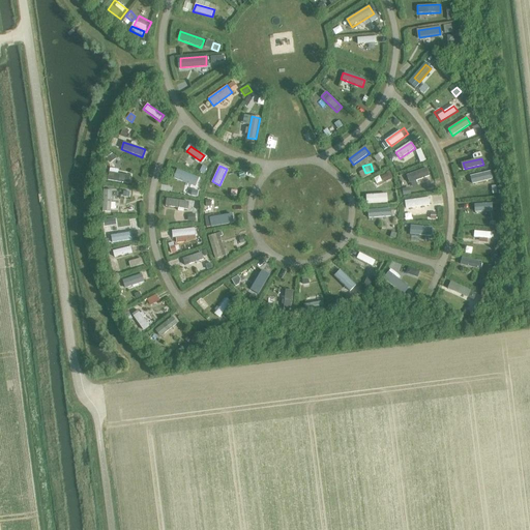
[(427,168),(407,175),(410,183),(430,176),(427,168)]
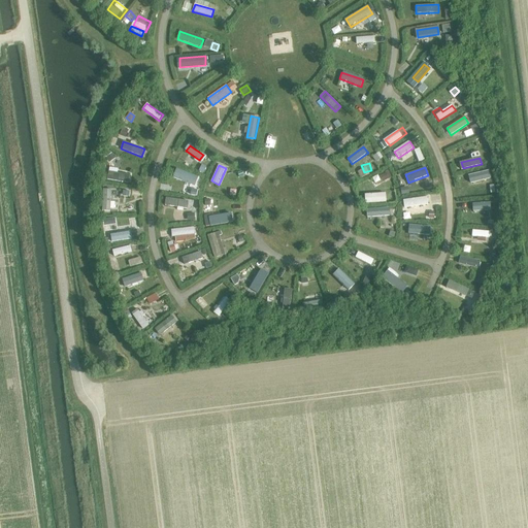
[(198,177),(176,169),(172,178),(194,187),(198,177)]
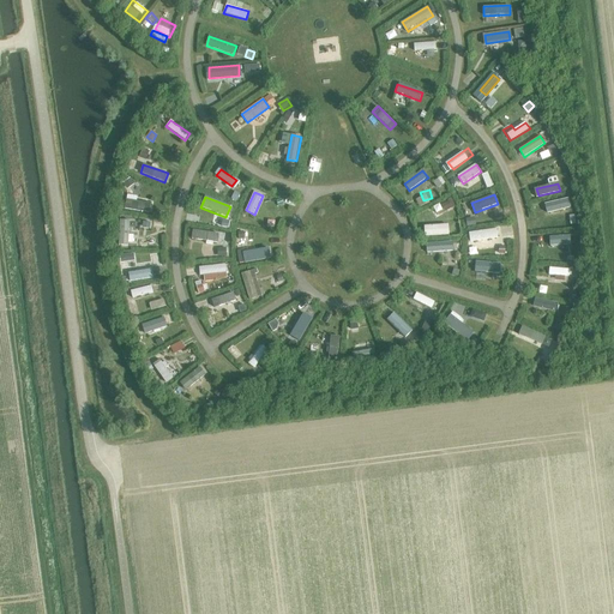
[(151,204),(127,199),(125,209),(149,212),(151,204)]
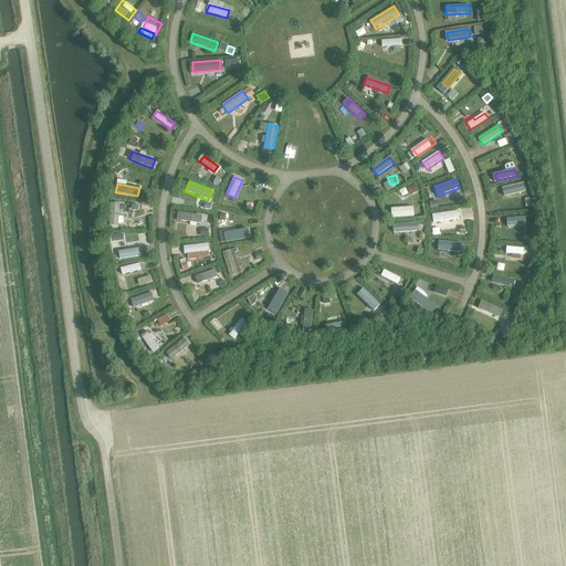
[(521,184),(501,188),(503,195),(523,190),(521,184)]
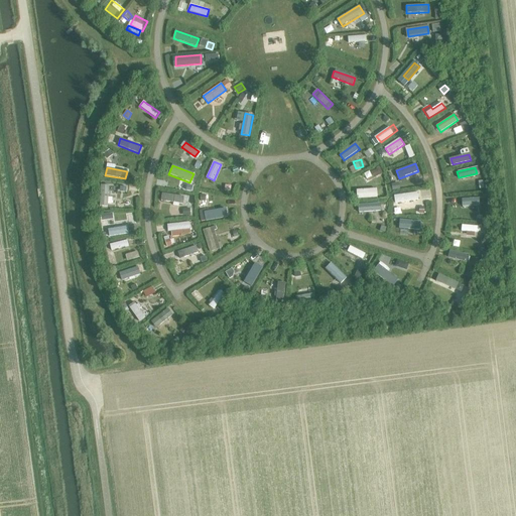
[(109,185),(101,184),(100,207),(108,207),(109,185)]
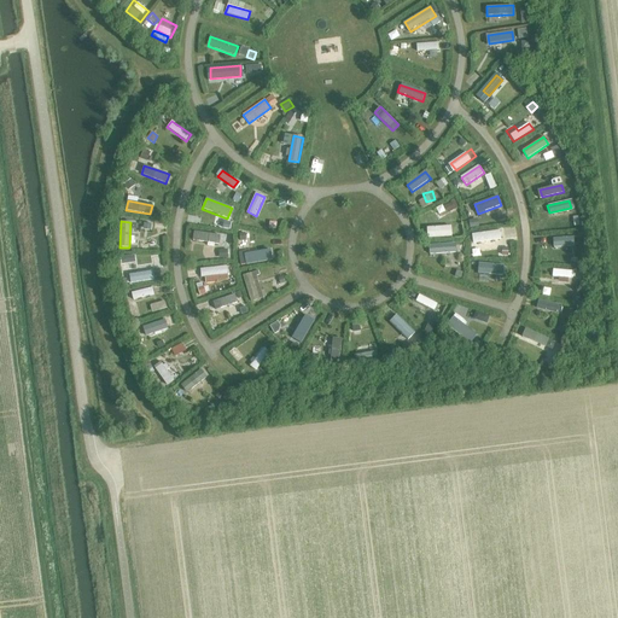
[(427,227),(427,238),(453,237),(452,226),(427,227)]
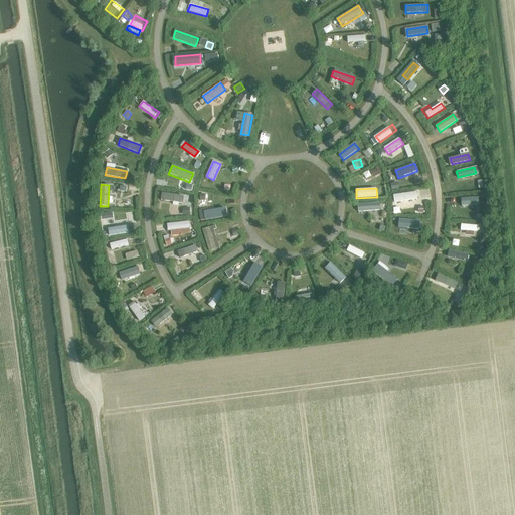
[(416,192),(393,195),(394,203),(417,199),(416,192)]
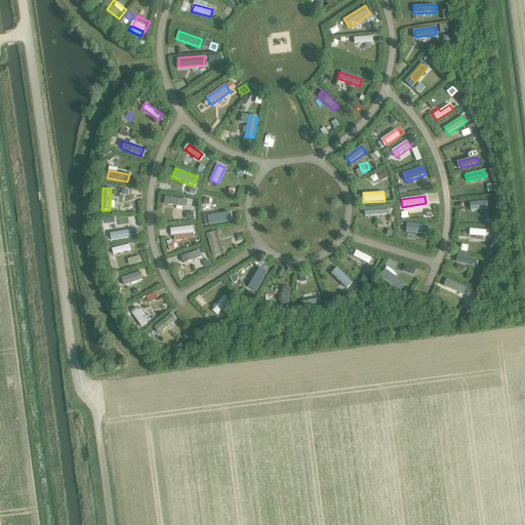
[(187,200),(165,197),(164,204),(186,207),(187,200)]
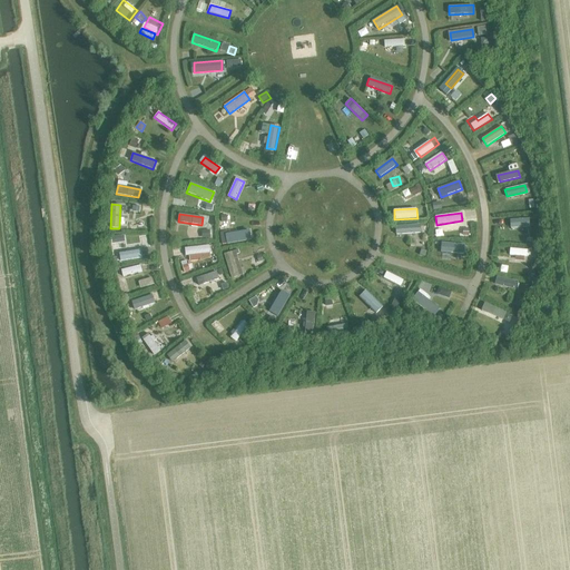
[(530,218),(510,219),(511,228),(530,227),(530,218)]
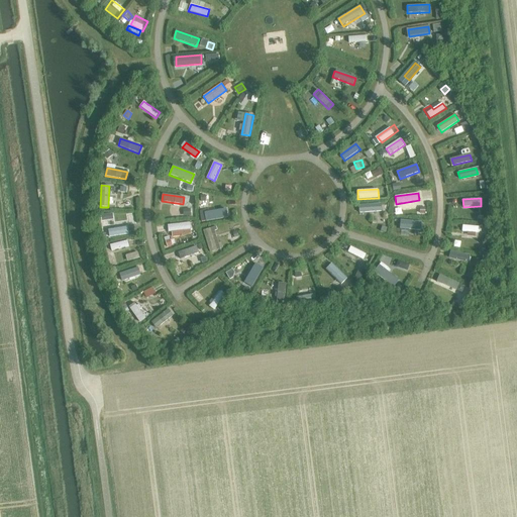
[(190,222),(168,225),(169,232),(191,230),(190,222)]
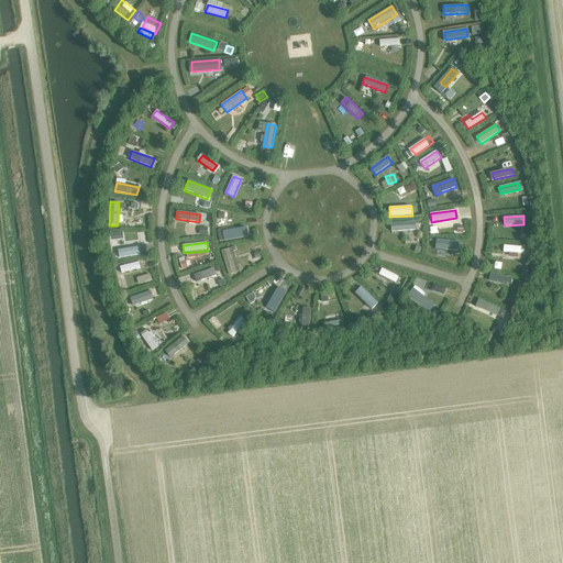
[(235,246),(221,252),(229,276),(241,272),(234,252),(236,251),(235,246)]
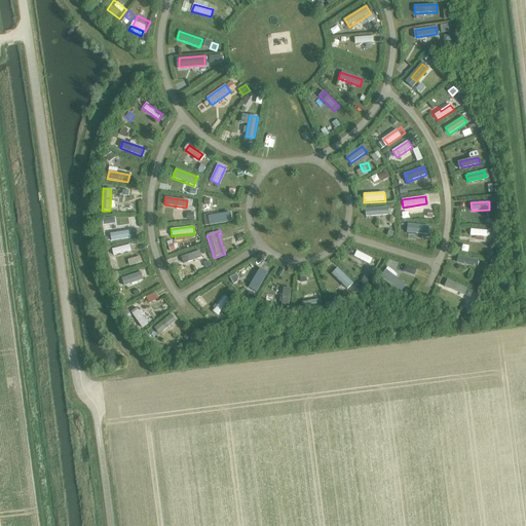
[(112,240),(127,238),(127,232),(111,234),(112,240)]
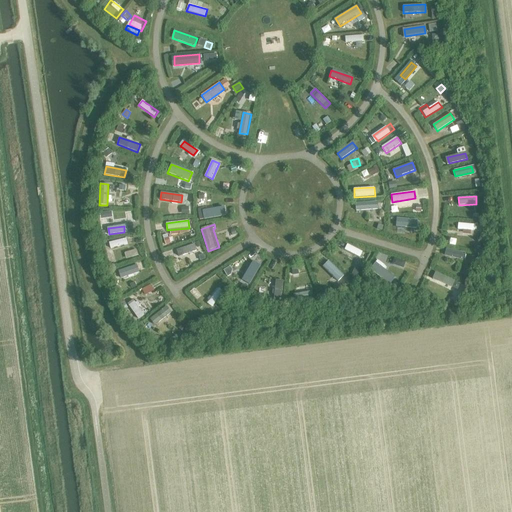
[(126,238),(109,243),(110,249),(127,244),(126,238)]
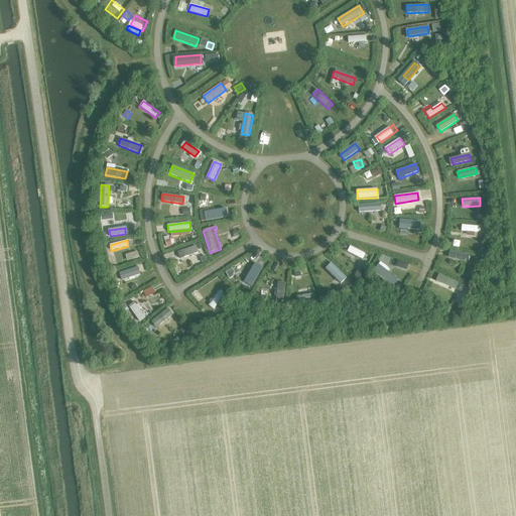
[(196,246),(177,252),(180,259),(199,253),(196,246)]
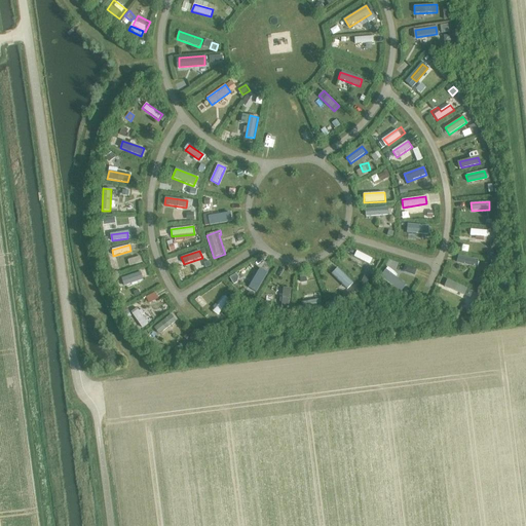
[(373,259),(357,251),(354,257),(370,265),(373,259)]
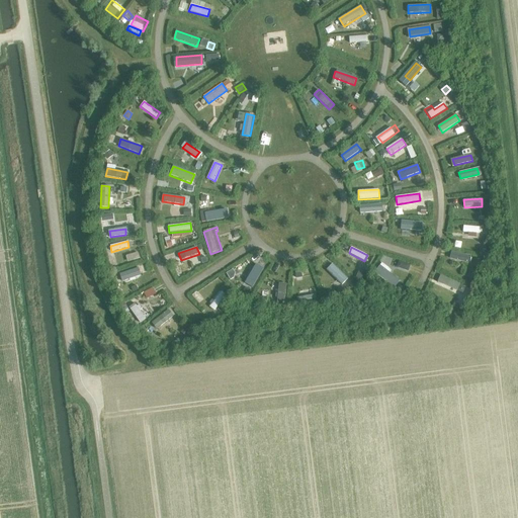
[(470,256),(452,252),(450,259),(468,263),(470,256)]
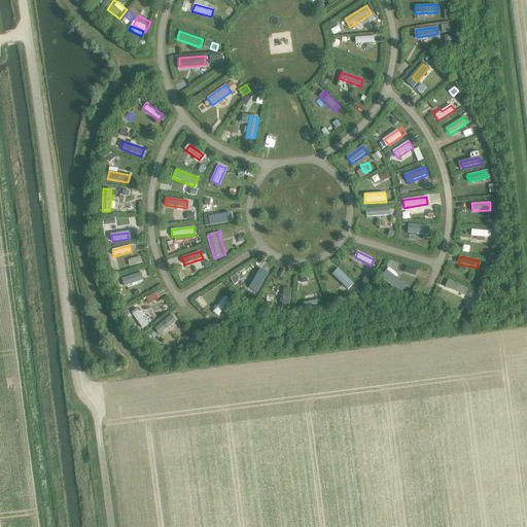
[(354,284),(339,269),(332,275),(348,290),(354,284)]
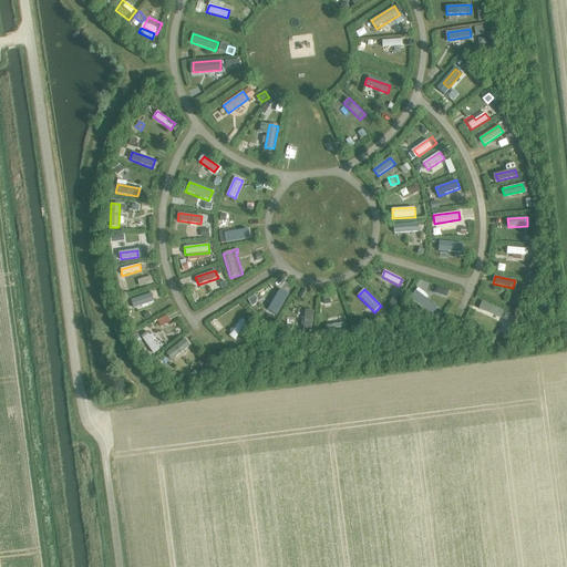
[(436,305),(418,289),(411,297),(431,312),(436,305)]
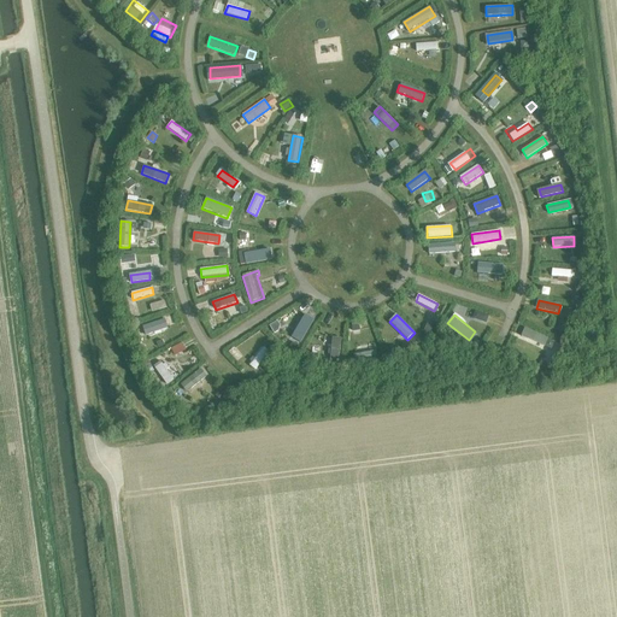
[(315,321),(306,316),(293,339),(301,344),(315,321)]
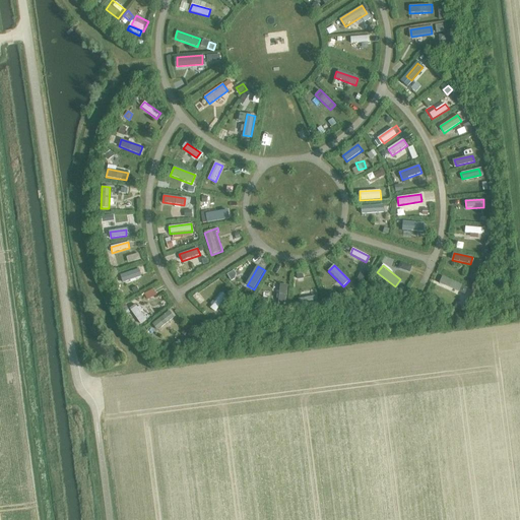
[(139,268),(122,274),(124,280),(141,275),(139,268)]
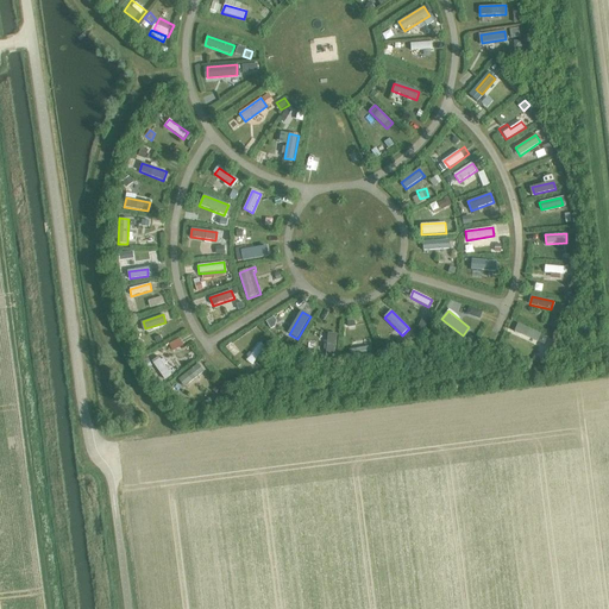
[(278,318),(274,324),(280,328),(284,322),(278,318)]
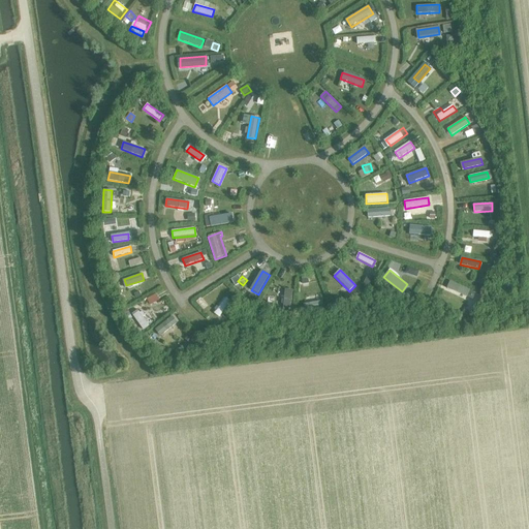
[(470,290),(450,281),(447,288),(467,298),(470,290)]
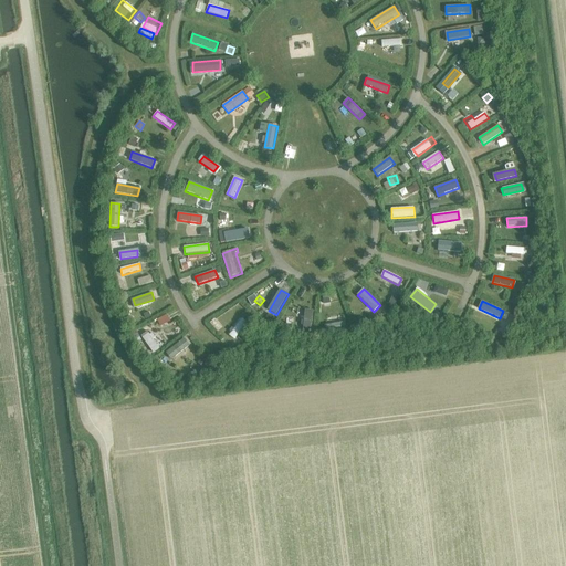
[(311,332),(313,311),(305,310),(303,332),(311,332)]
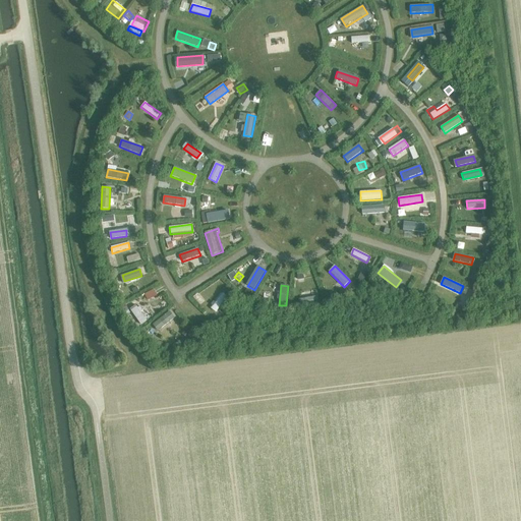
[(247,289),(243,295),(248,298),(252,292),(247,289)]
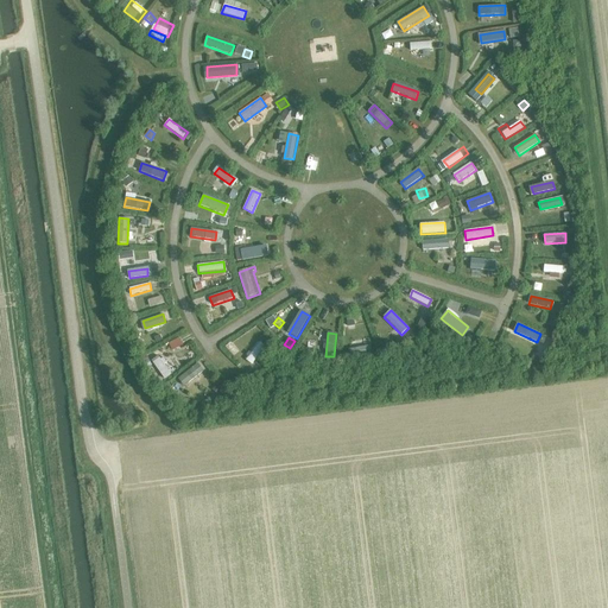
[(246,360),(252,365),(266,347),(260,342),(246,360)]
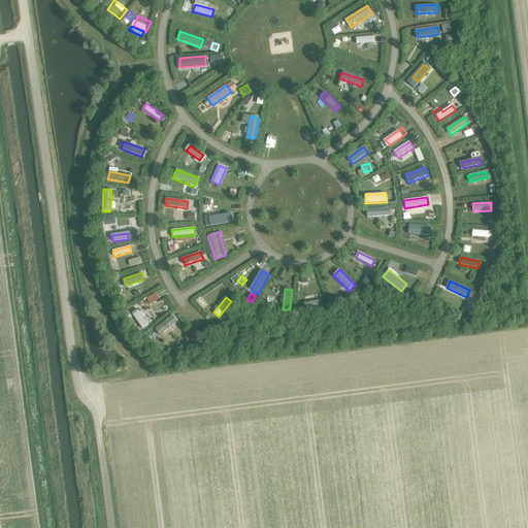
[(322,300),(303,303),(304,311),(323,308),(322,300)]
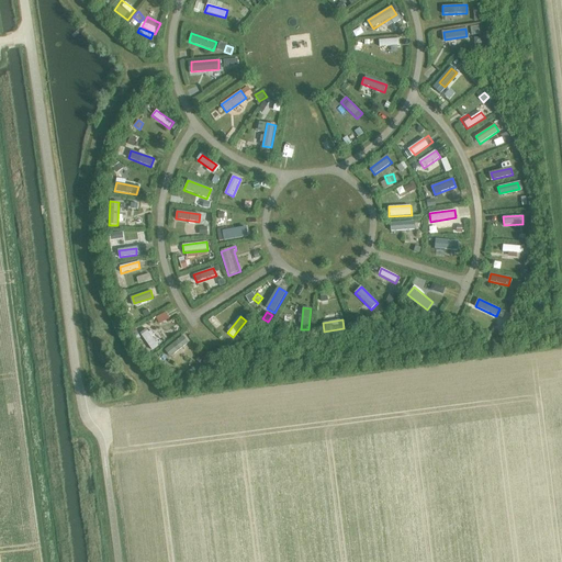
[(146,329),(139,334),(152,351),(158,347),(152,337),(154,335),(152,330),(148,333),(146,329)]
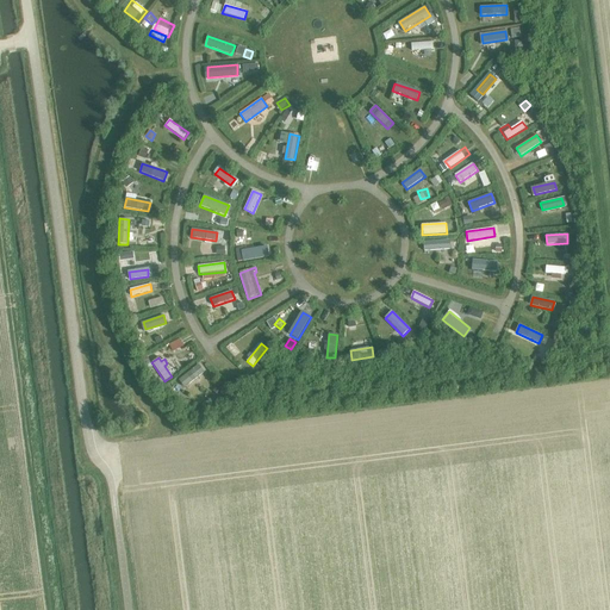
[(260,360),(257,365),(263,369),(267,366),(260,360)]
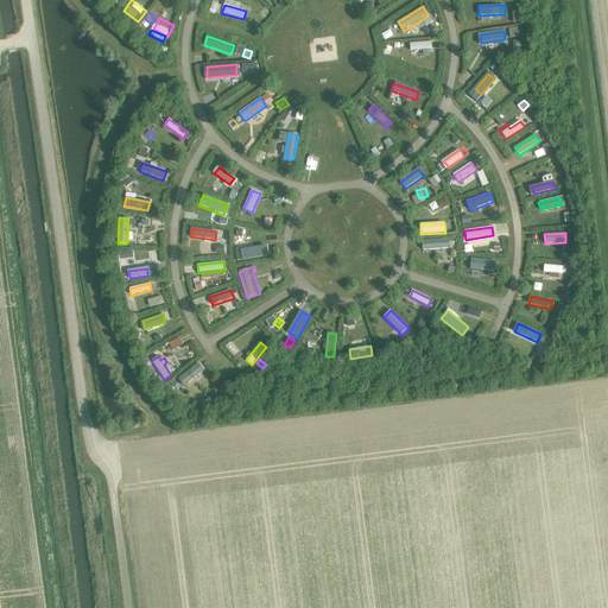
[(198,363),(178,379),(184,387),(204,372),(198,363)]
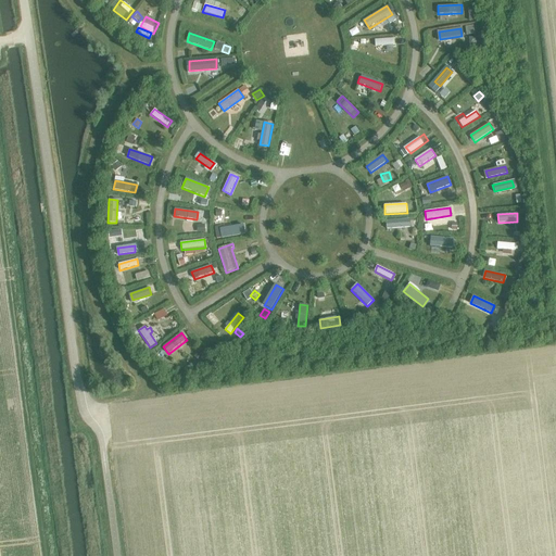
[(200,352),(196,356),(201,361),(205,355),(200,352)]
